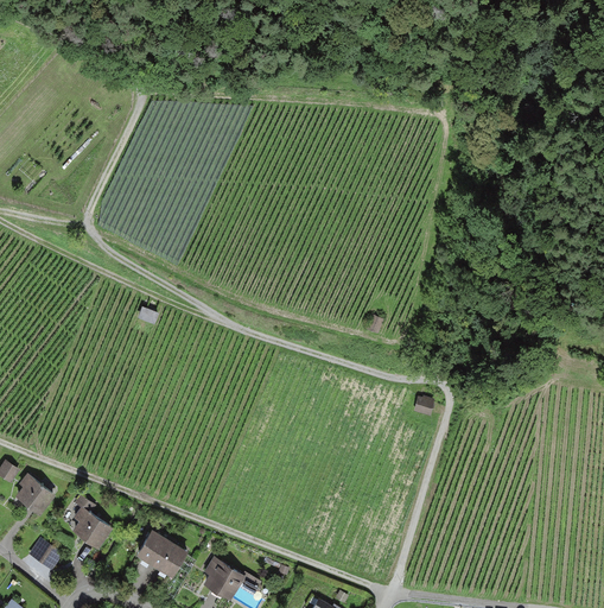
[(157,312),(141,306),(138,317),(153,323),(157,312)]
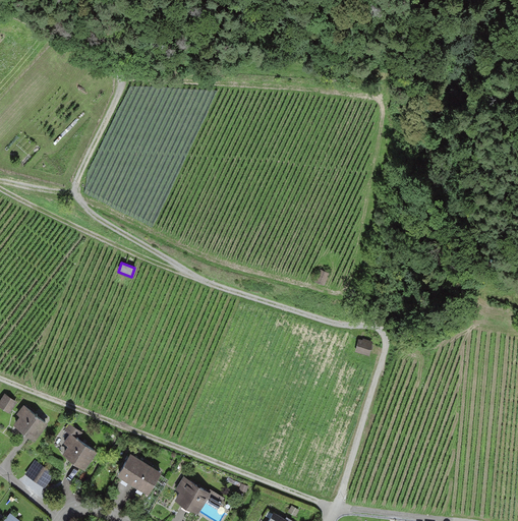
[(329,273),(318,269),(312,279),(324,283),(329,273)]
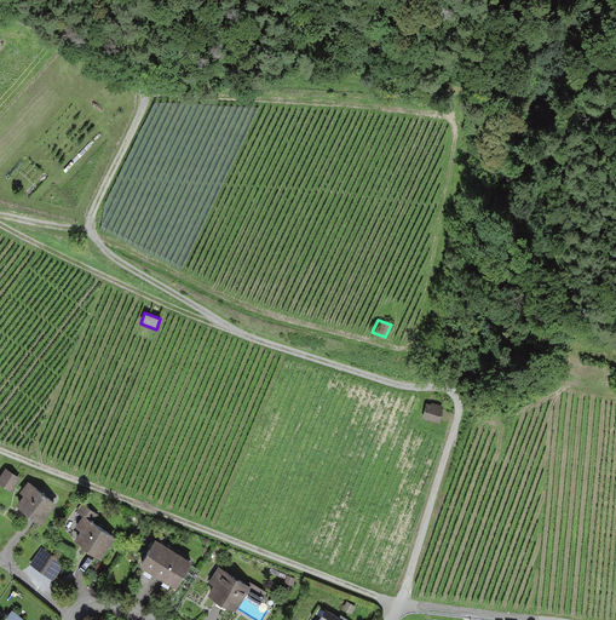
[(442,407),(424,403),(420,417),(438,422),(442,407)]
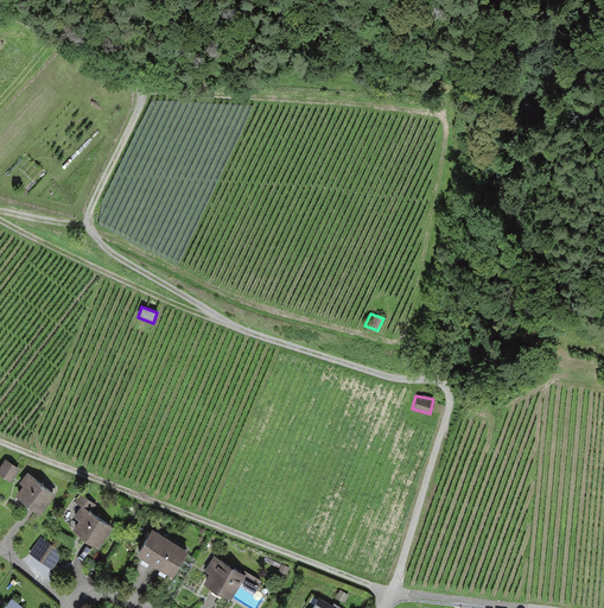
[(19,469),(5,458),(0,464),(0,474),(10,481),(19,469)]
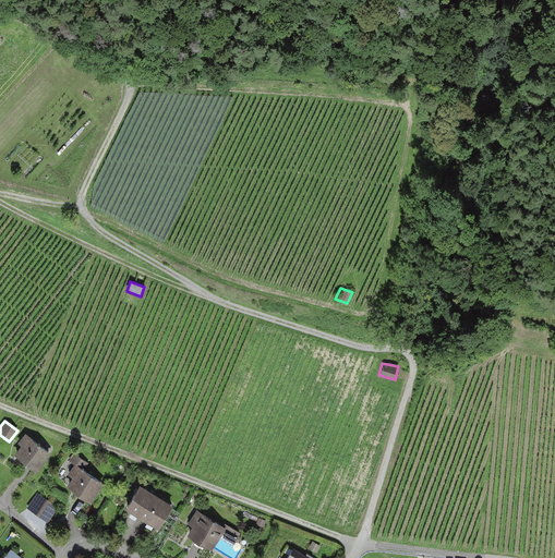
[(21,447),(14,455),(32,470),(47,452),(25,434),(16,444),(21,447)]
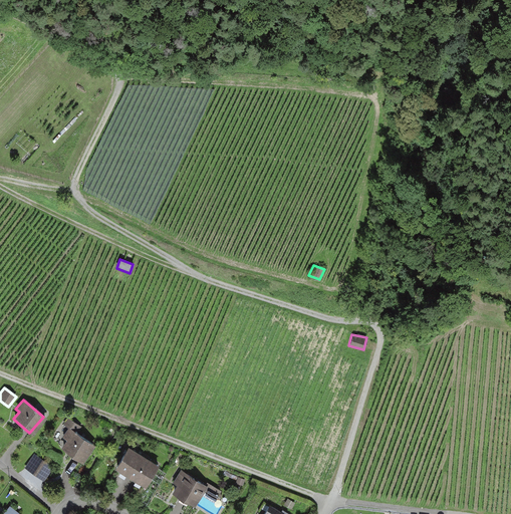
[(61,448),(83,465),(94,447),(71,428),(62,440),(66,442),(61,448)]
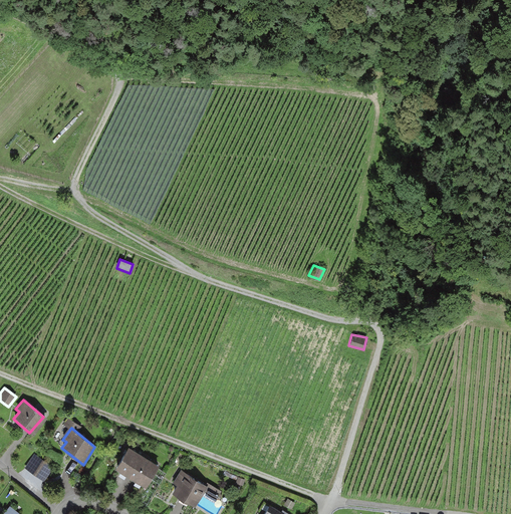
[(129,448),(115,468),(144,487),(158,467),(129,448)]
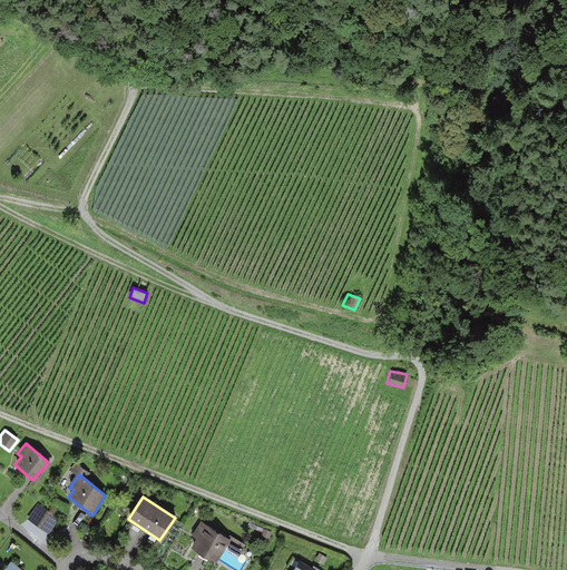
[(58,519),(36,503),(26,518),(49,533),(58,519)]
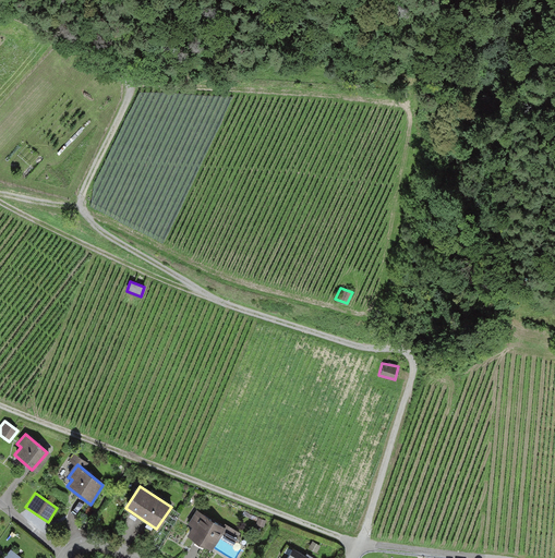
[(191,529),(186,535),(209,550),(224,529),(195,510),(185,524),(191,529)]
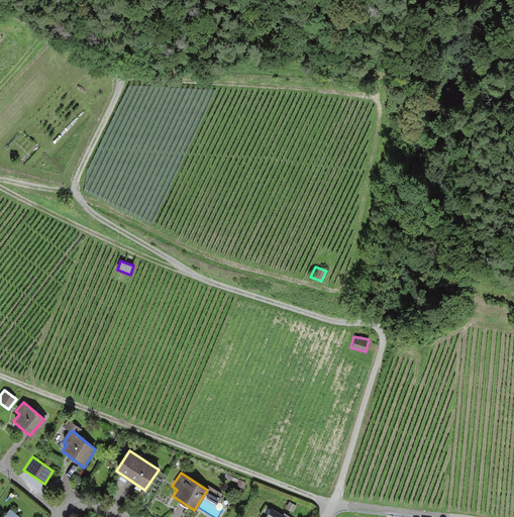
All buildings are outlined.
